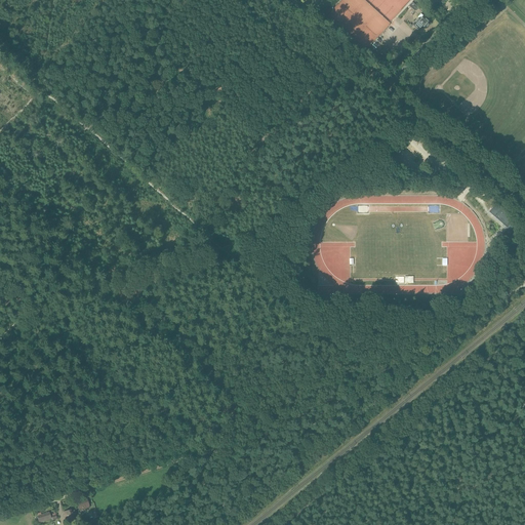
[(409,6),(415,11),(420,6),(414,1),(409,6)]
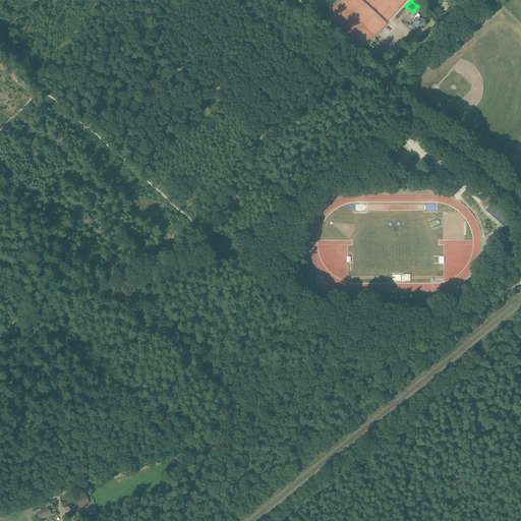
[(415,18),(409,24),(415,30),(419,25),(422,29),(427,23),(425,21),(425,20),(423,17),(422,18),(417,13),(414,17),(415,18)]
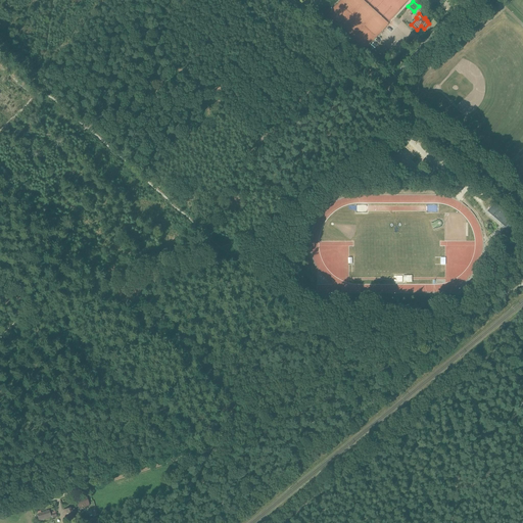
[(510,242),(522,227),(494,202),(486,211),(506,228),(501,233),(510,242)]
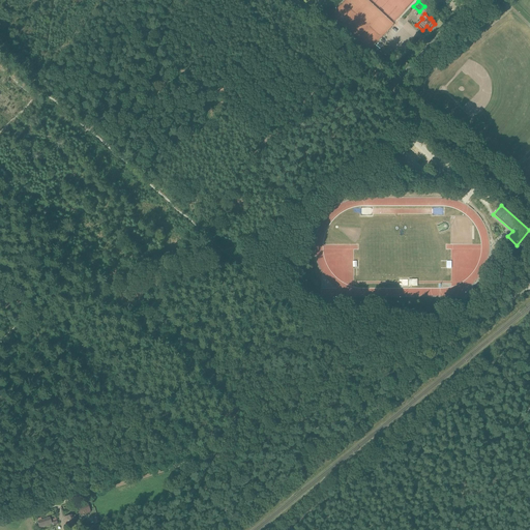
[(78,507),(80,516),(91,512),(88,503),(78,507)]
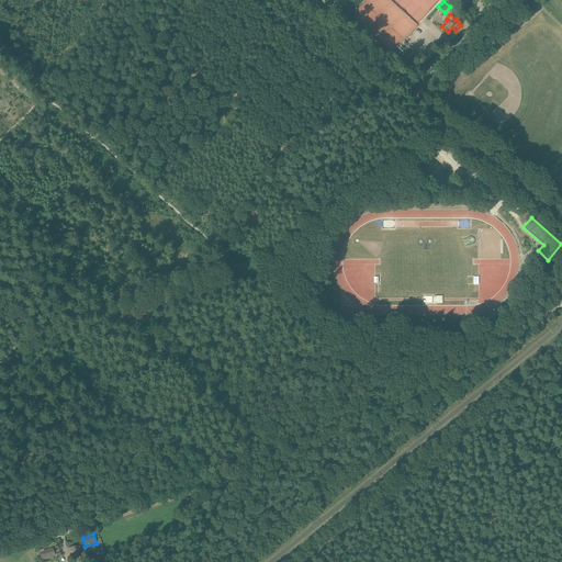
[(77,546),(67,548),(69,553),(72,552),(74,558),(79,555),(78,551),(81,550),(80,547),(77,548),(77,546)]
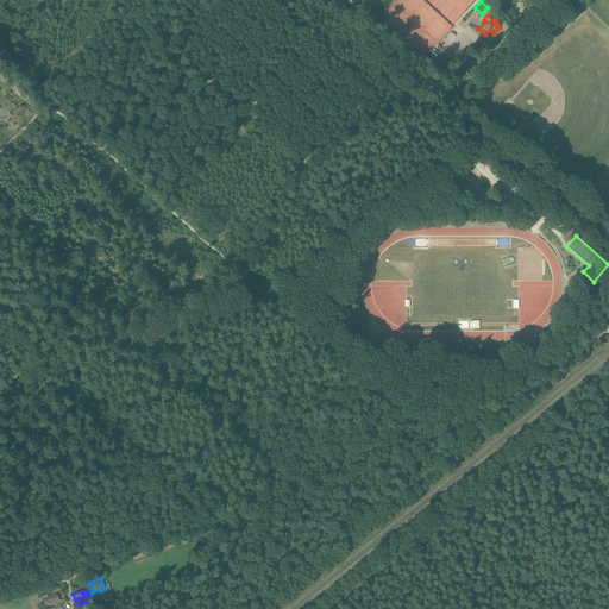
[(56,595),(48,597),(46,595),(43,596),(43,598),(45,607),(58,602),(58,601),(56,595)]
